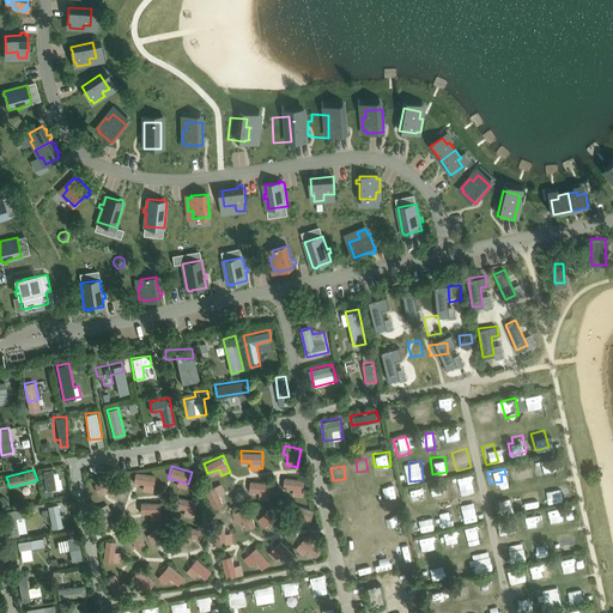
[(60,469),(44,471),(47,490),(62,489),(60,469)]
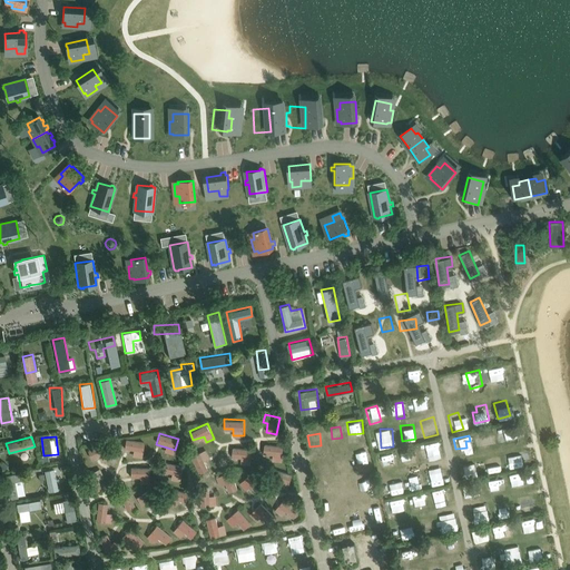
[(131,455),(141,457),(145,441),(125,438),(124,448),(133,450),(131,455)]
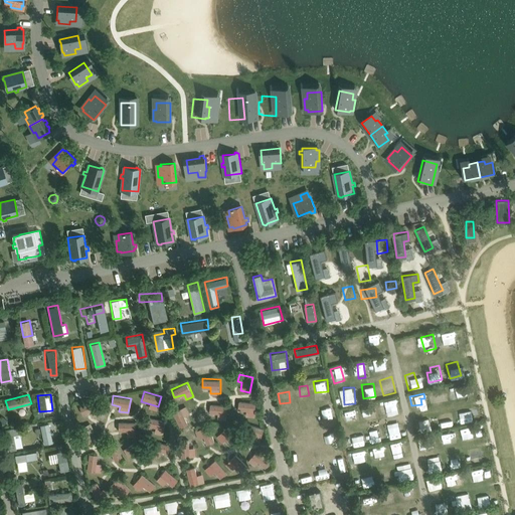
[(238,400),(237,410),(255,411),(255,401),(238,400)]
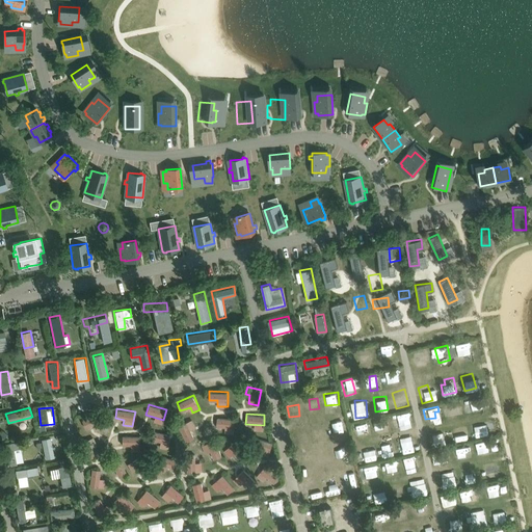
[(83,425),(94,422),(91,416),(82,419),(83,425)]
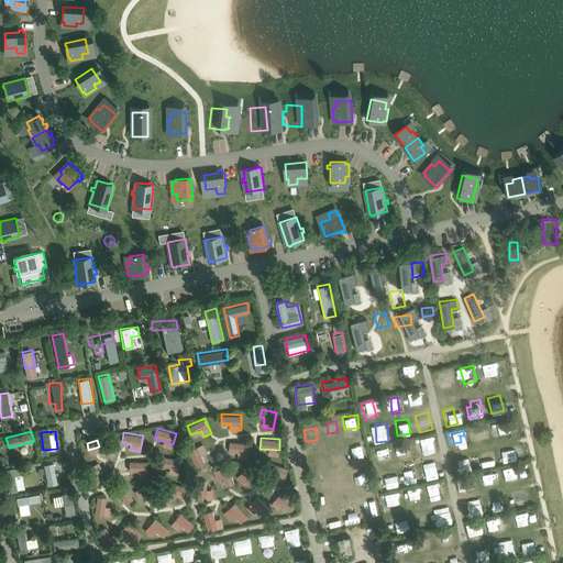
[(247,456),(249,442),(230,440),(228,455),(247,456)]
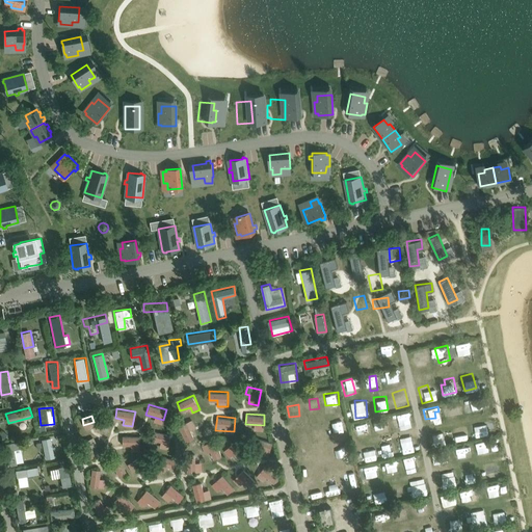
[(191,429),(196,427),(192,419),(179,425),(186,441),(194,436),(191,429)]
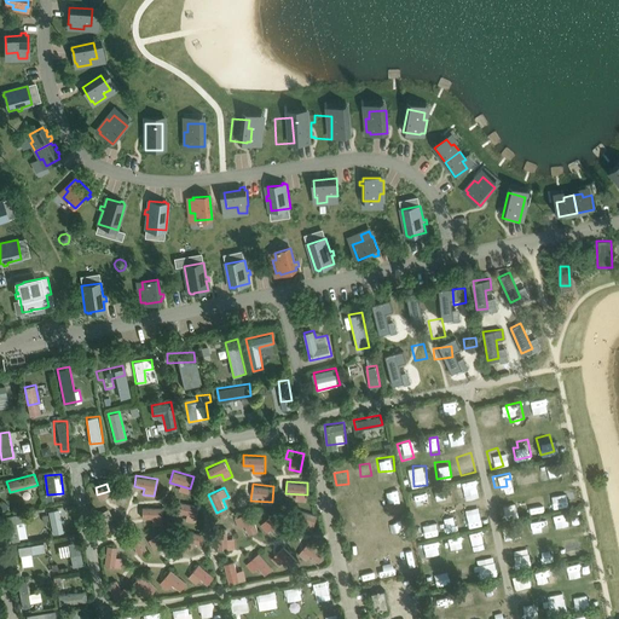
[(566,505),(565,501),(572,498),(571,491),(551,496),(555,508),(566,505)]
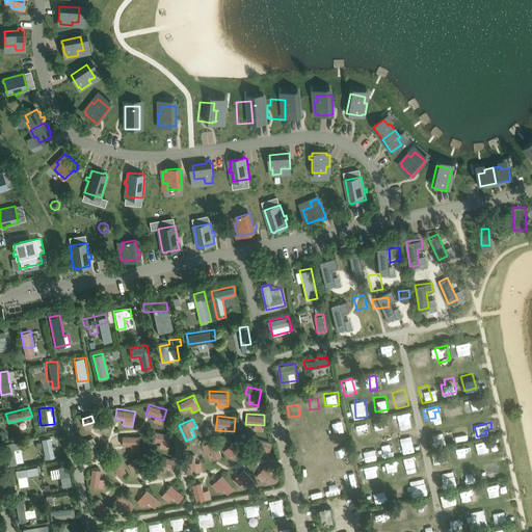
[(348,427),(338,428),(339,440),(348,440),(348,427)]
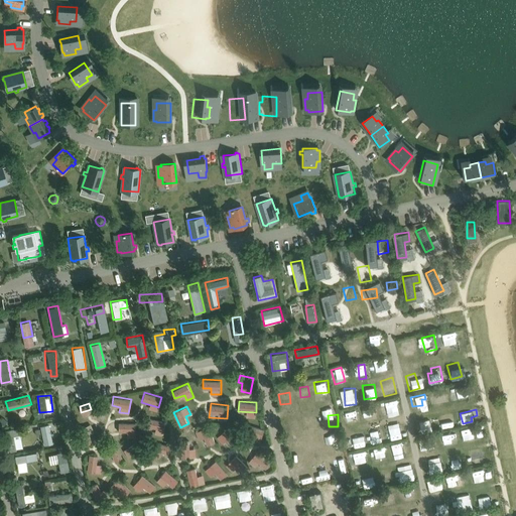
[(439,416),(440,426),(450,425),(449,415),(439,416)]
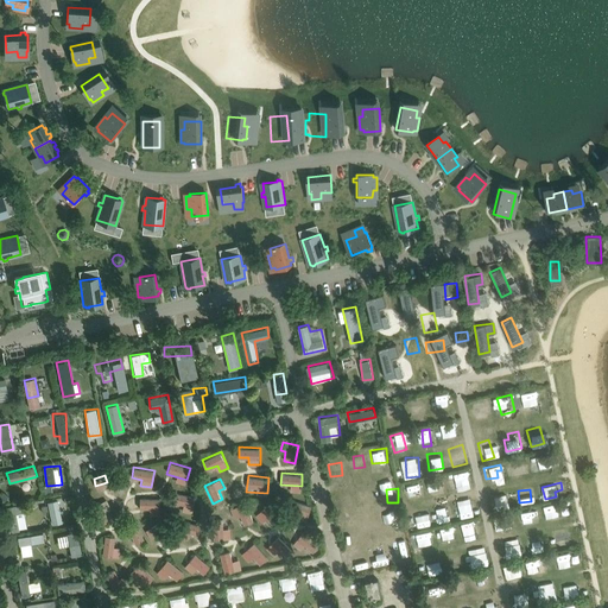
[(360,494),(361,507),(378,505),(377,492),(360,494)]
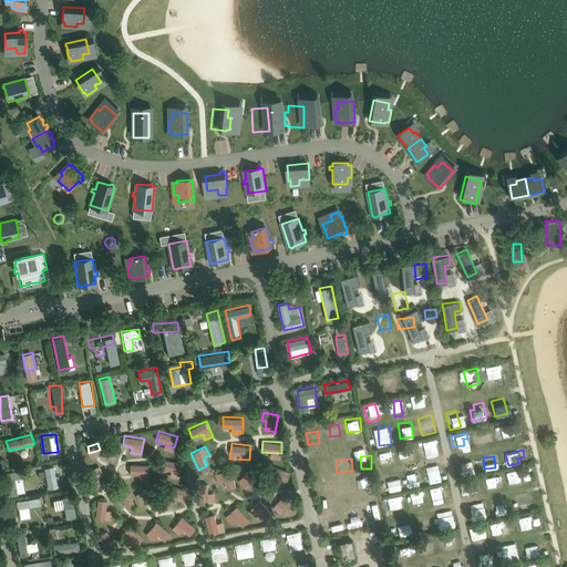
[(179,480),(183,463),(165,460),(162,476),(179,480)]
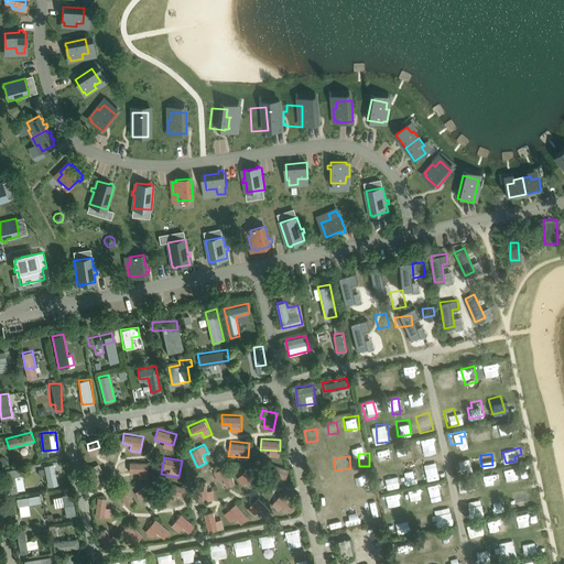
[(324,459),(310,463),(313,476),(327,472),(324,459)]
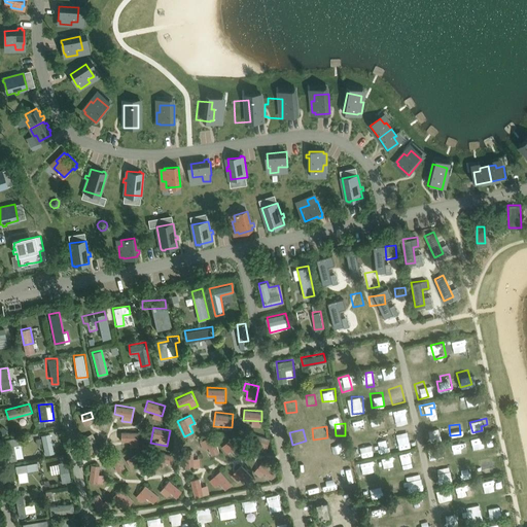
[(138,446),(138,430),(120,431),(120,446),(138,446)]
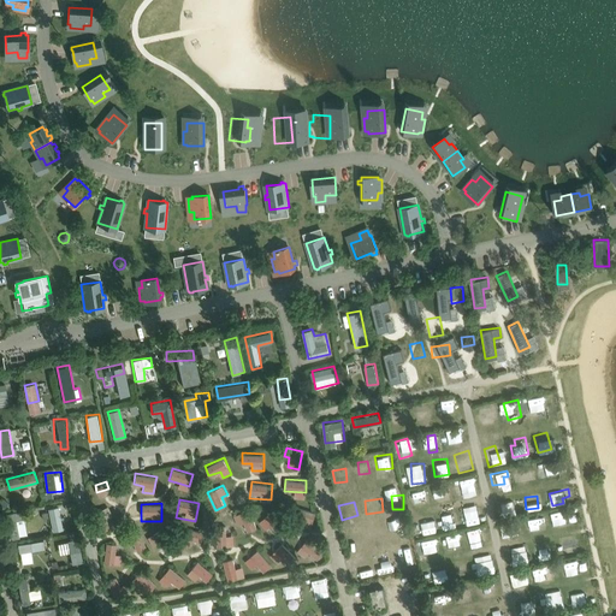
[(48,507),(52,531),(63,529),(60,505),(48,507)]
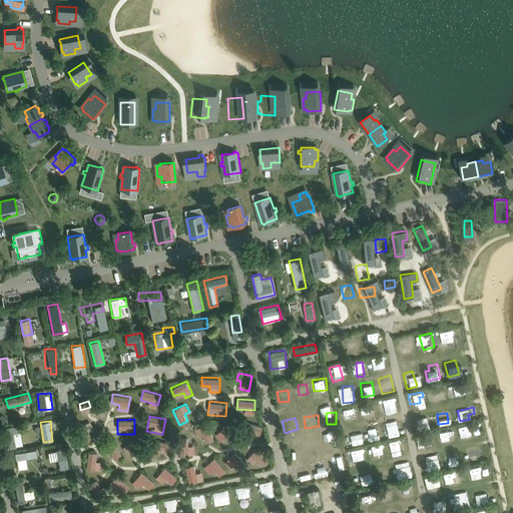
[(373,438),(383,437),(382,422),(372,424),(373,438)]
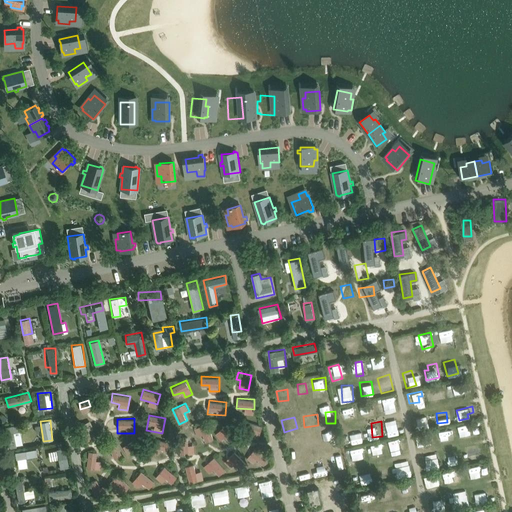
[(203,435),(205,441),(213,439),(209,423),(195,426),(197,436),(203,435)]
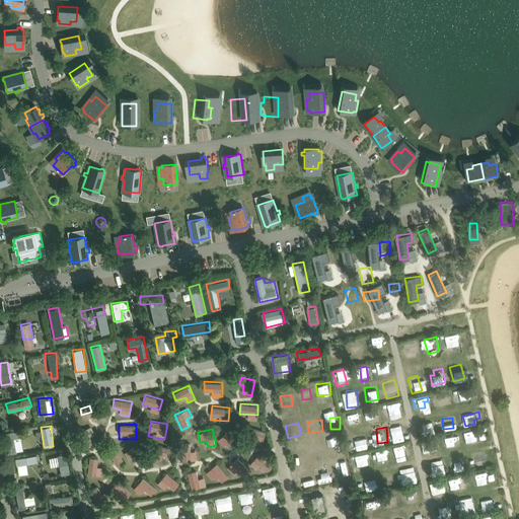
[(254,443),(263,445),(266,431),(256,429),(254,443)]
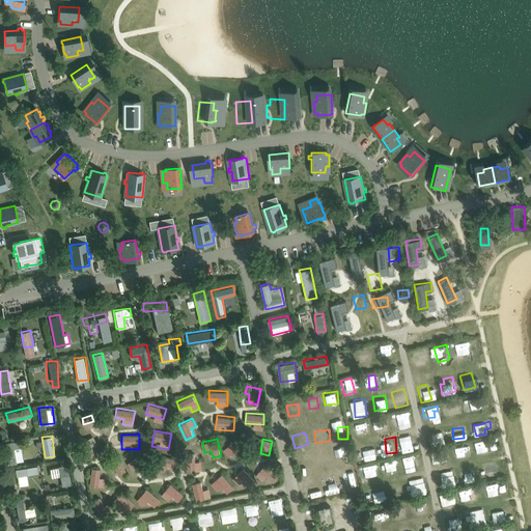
[(234,453),(239,459),(245,454),(233,441),(223,449),(229,456),(234,453)]
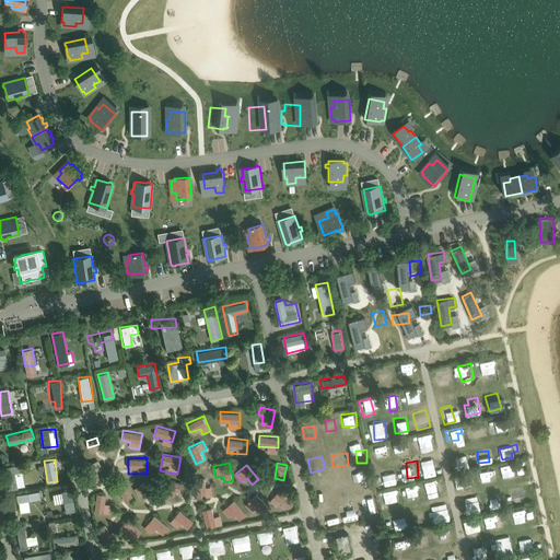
[(366,481),(364,469),(352,470),(354,482),(366,481)]
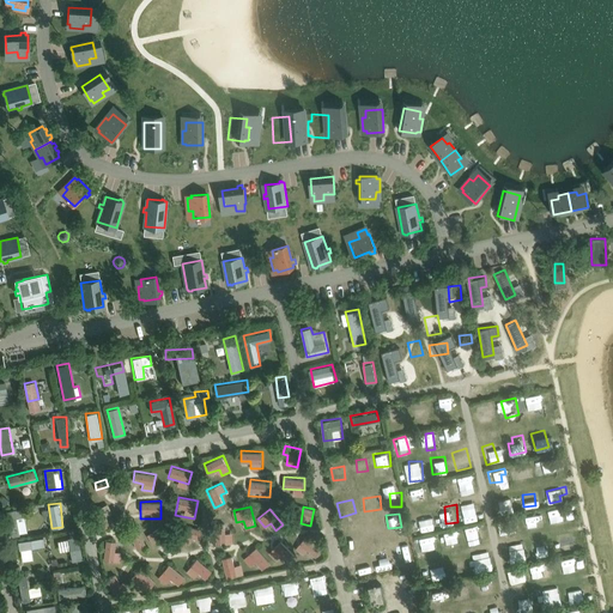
[(527,527),(538,526),(536,514),(527,515),(527,527)]
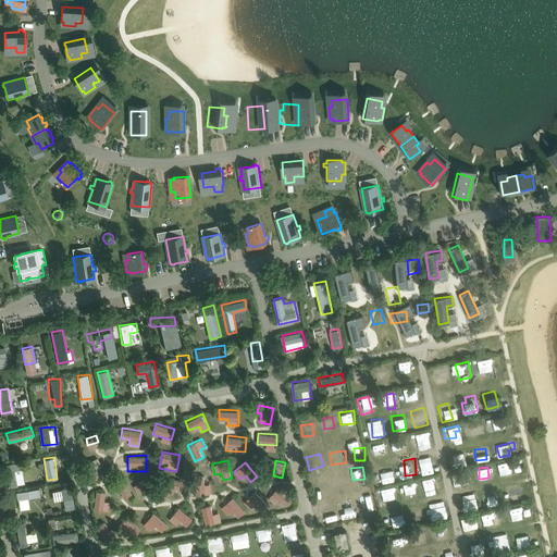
[(88,473),(91,480),(100,477),(97,469),(88,473)]
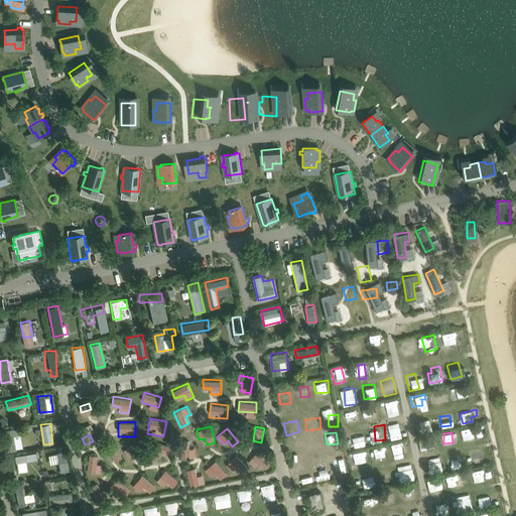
[(305,437),(308,449),(320,446),(317,435),(305,437)]
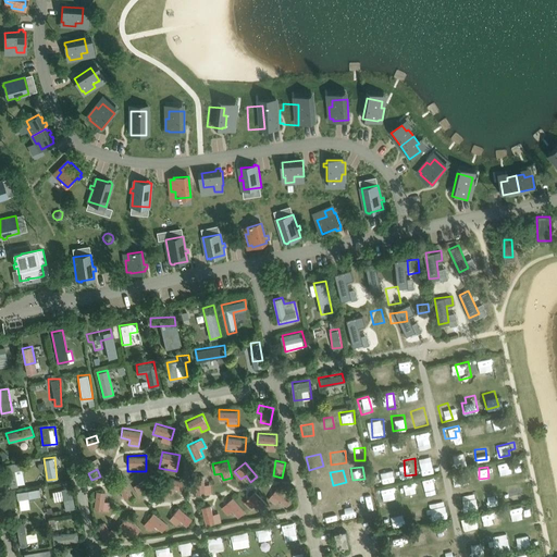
[(196,475),(197,493),(212,493),(212,483),(206,483),(205,475),(196,475)]
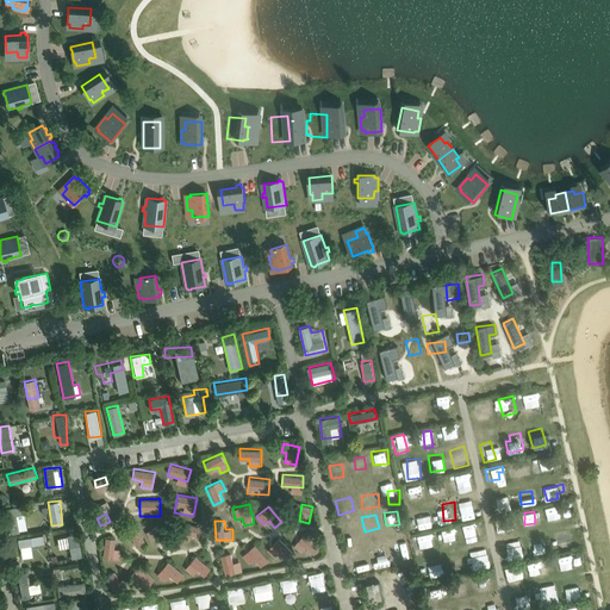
[(341,522),(342,535),(356,534),(354,521),(341,522)]
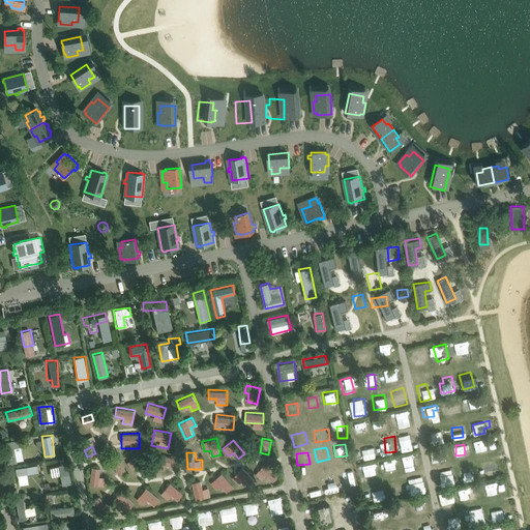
[(110,459),(118,474),(126,470),(118,454),(110,459)]
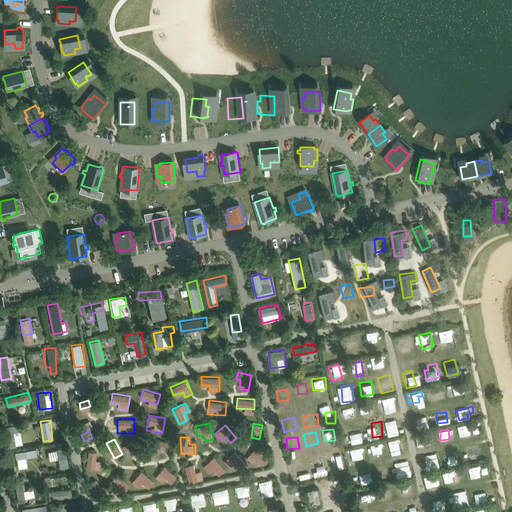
[(158,454),(159,449),(168,450),(169,441),(152,439),(150,453),(158,454)]
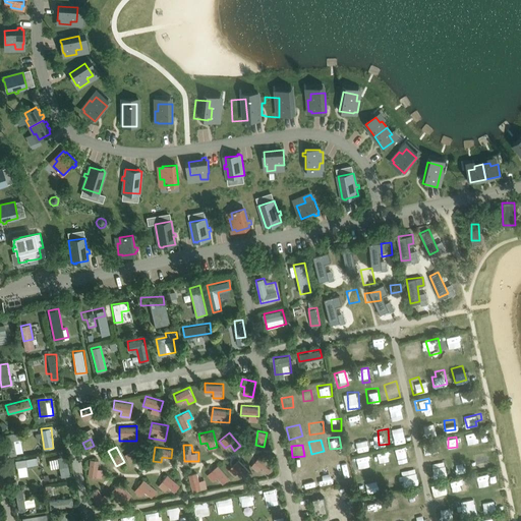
[(128,461),(137,458),(134,450),(125,453),(128,461)]
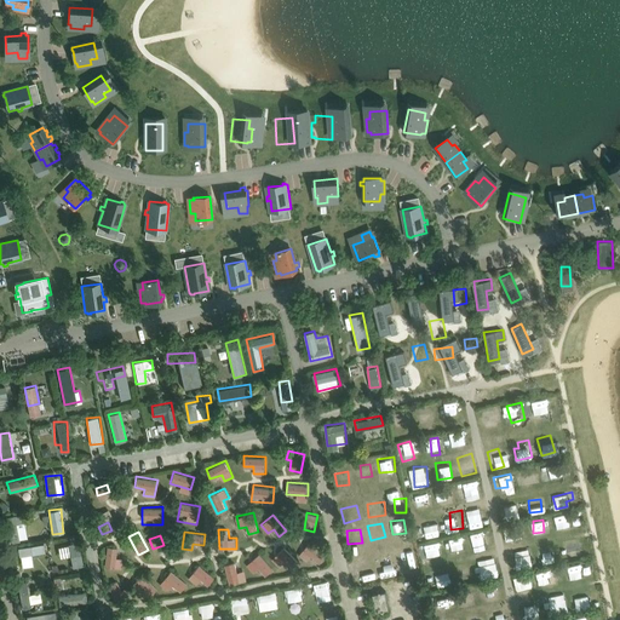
[(448,557),(461,556),(460,538),(447,539),(448,557)]
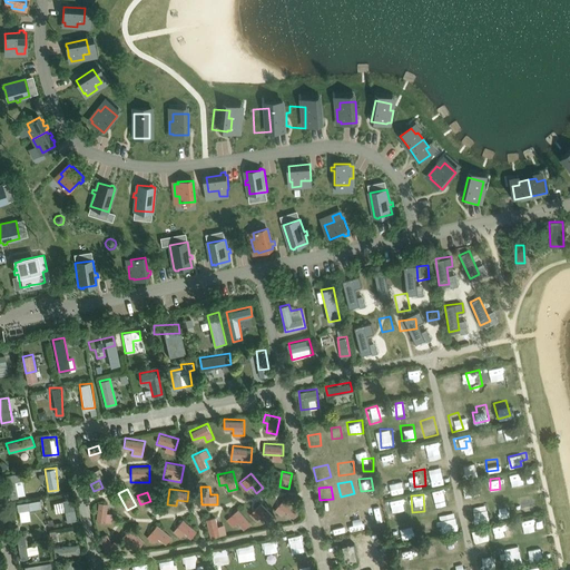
[(31,519),(29,509),(41,507),(40,499),(17,503),(20,521),(31,519)]
